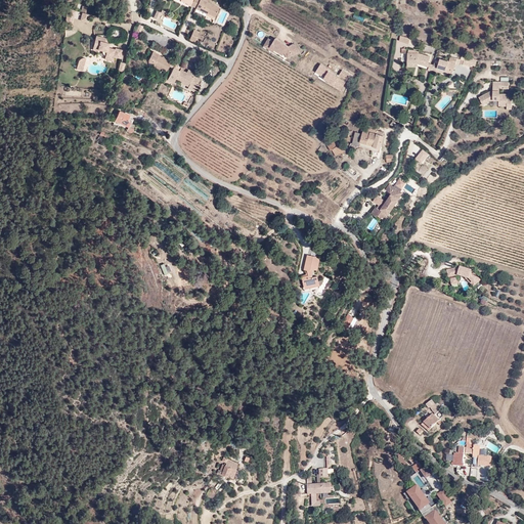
[(185,0),(190,2),(189,5),(189,6),(191,7),(192,6),(199,9),(198,10),(208,14),(209,13),(211,9),(218,12),(220,8),(203,0),(185,0)]
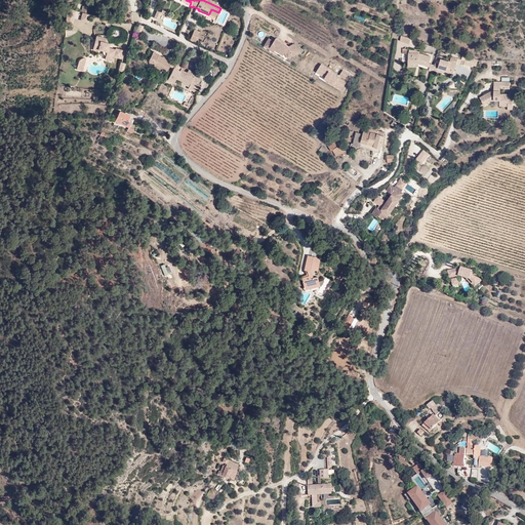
[(67,27),(74,28),(78,12),(69,10),(67,27)]
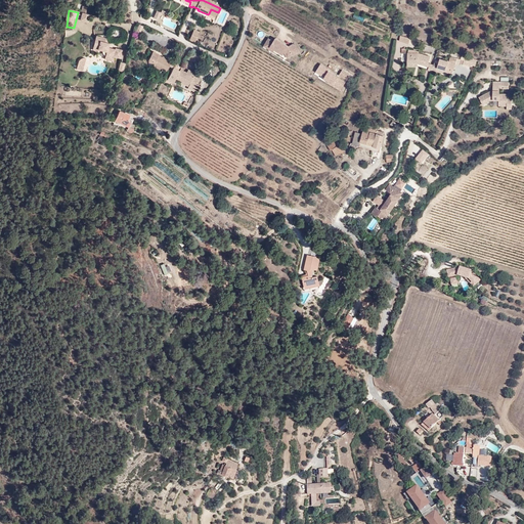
[(92,16),(84,14),(82,22),(90,24),(92,16)]
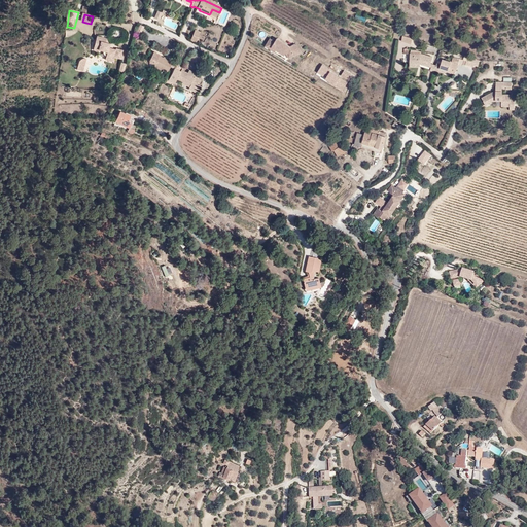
[(202,34),(197,32),(192,41),(198,43),(202,34)]
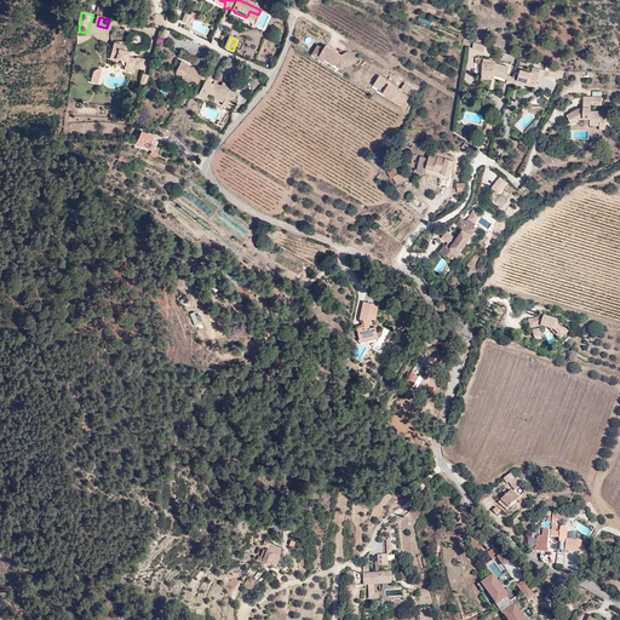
[(131,52),(127,51),(114,47),(110,59),(118,61),(118,58),(124,61),(126,64),(126,70),(136,73),(137,67),(144,69),(147,59),(137,57),(137,58),(130,57),(131,52)]
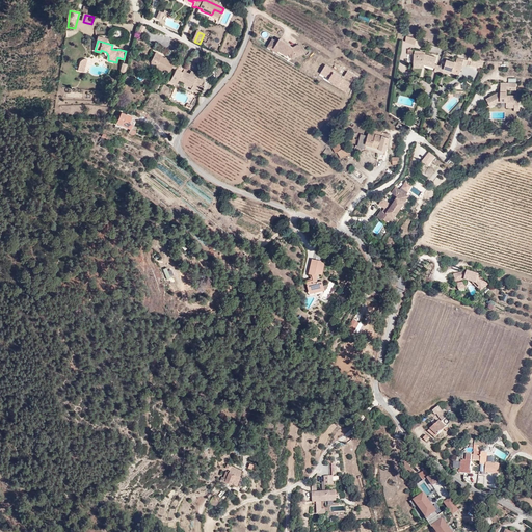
[(271,41),(267,49),(272,52),(273,49),(277,52),(286,57),(288,55),(290,52),(296,55),(297,57),(301,54),(296,46),(291,49),(278,41),(276,44),(271,41)]
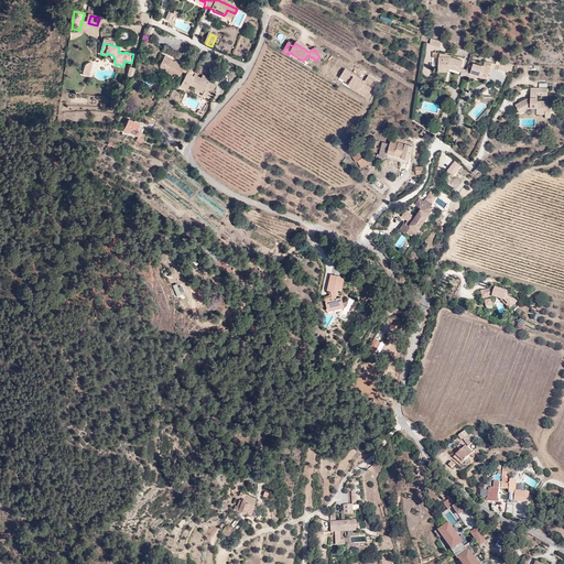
[(161,65),(167,68),(172,60),(172,58),(166,55),(161,65)]
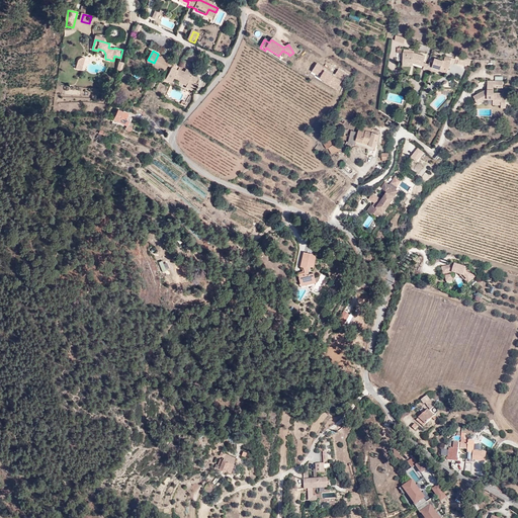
[(282,51),(280,54),(284,60),(289,56),(288,54),(282,51)]
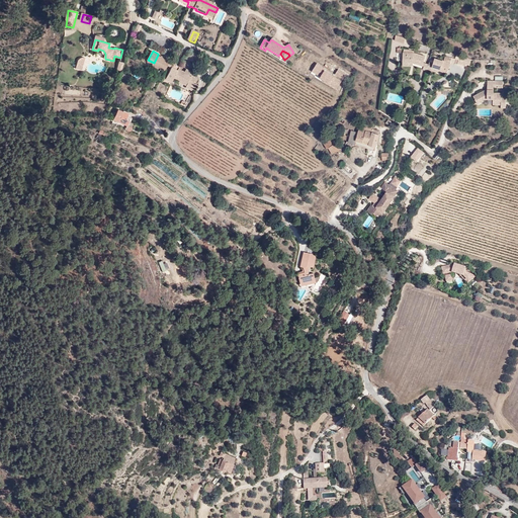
[(402,61),(412,62),(422,65),(423,62),(425,55),(415,52),(403,51),(402,61)]
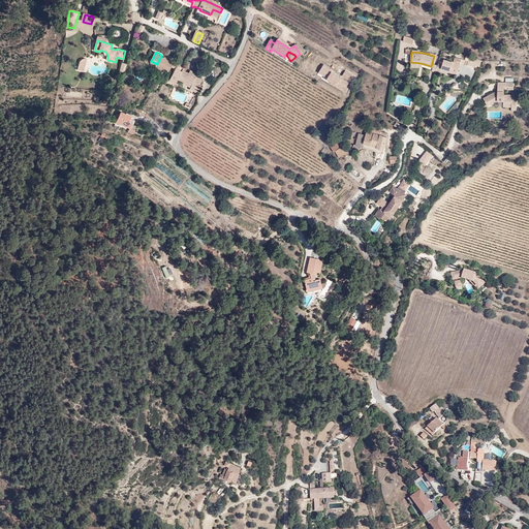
[(173,66),(175,62),(161,56),(157,64),(156,66),(163,69),(169,72),(173,66)]
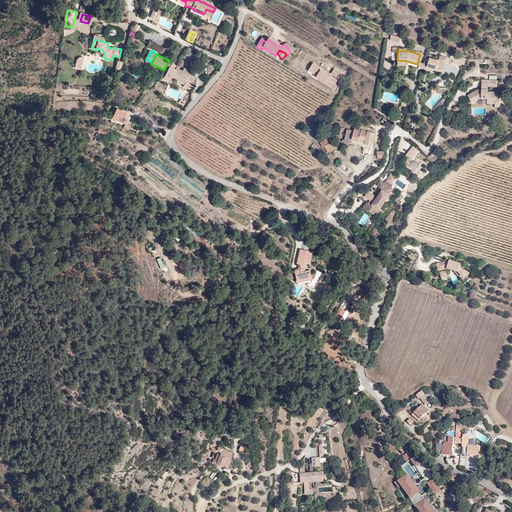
[(461,58),(453,55),(451,61),(458,64),(461,58)]
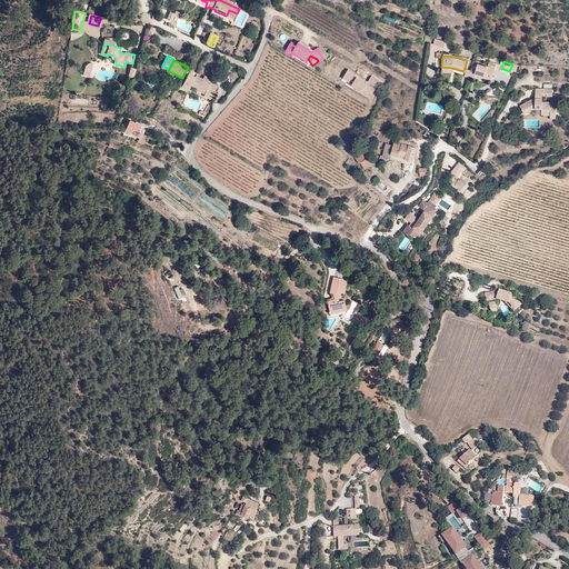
[(473,72),(486,77),(488,70),(488,67),(477,63),(476,68),(470,67),(470,69),(468,76),(472,77),(473,72)]
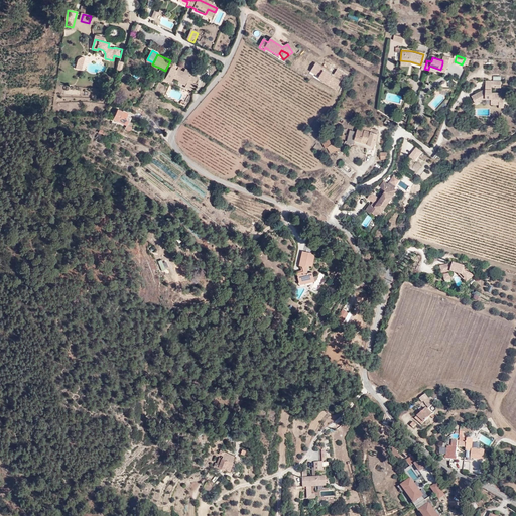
[(81,61),(78,70),(84,71),(86,58),(83,58),(81,61)]
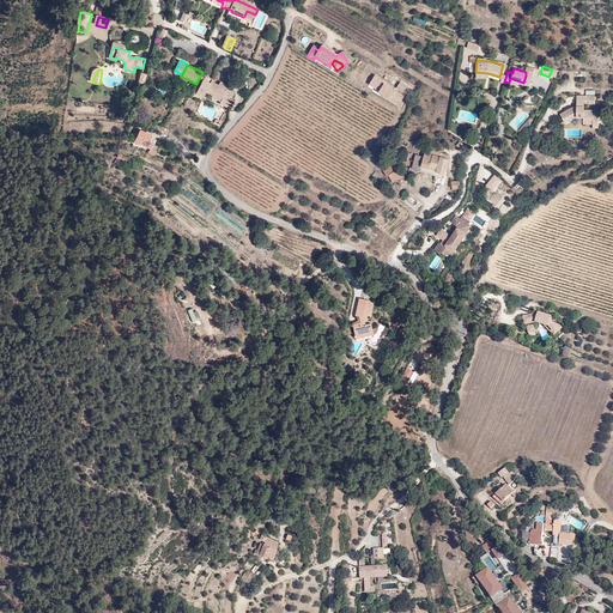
[(214,79),(207,76),(206,79),(199,93),(206,97),(207,92),(214,95),(224,99),(225,95),(228,90),(229,89),(219,85),(213,82),(214,79)]
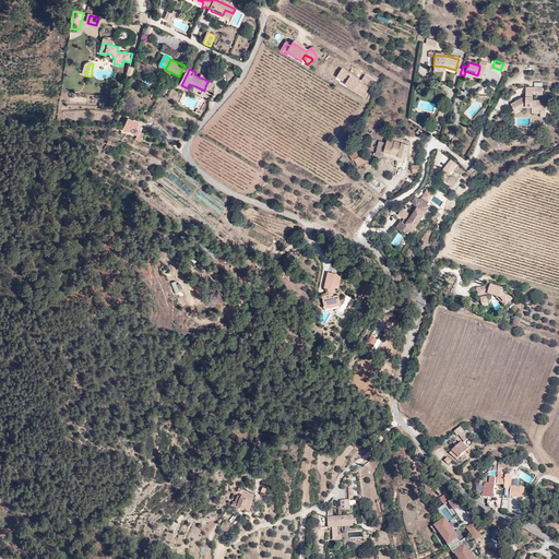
[(365,94),(368,90),(359,84),(349,78),(351,75),(341,70),(335,79),(345,84),(344,85),(349,88),(354,92),(356,88),(365,94)]
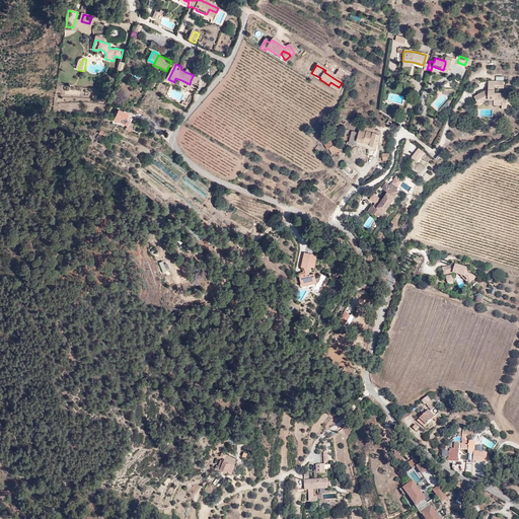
[(188,69),(186,72),(194,75),(193,76),(197,78),(199,74),(188,69)]
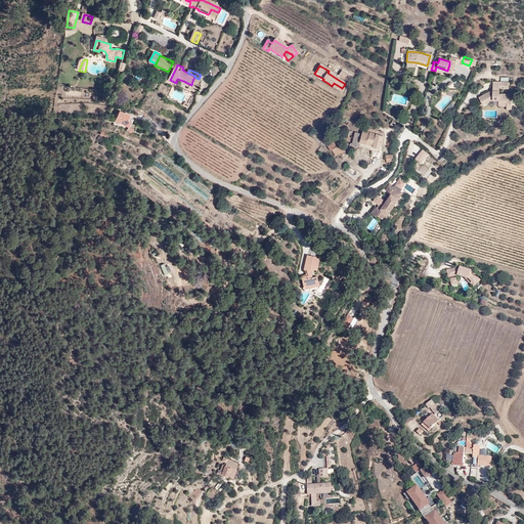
[(346,82),(349,77),(341,72),(338,77),(346,82)]
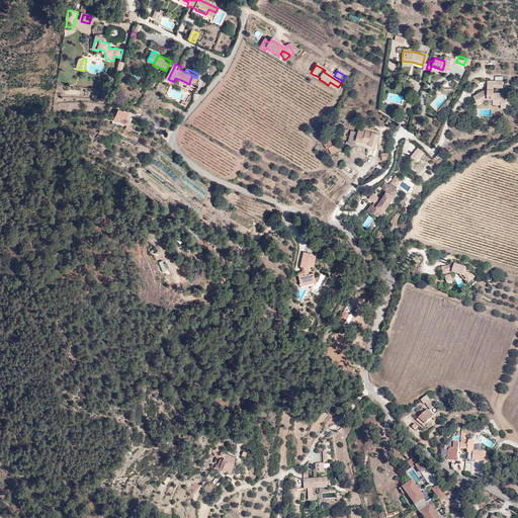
[(198,83),(190,80),(189,84),(181,80),(180,82),(188,86),(187,87),(194,91),(198,83)]
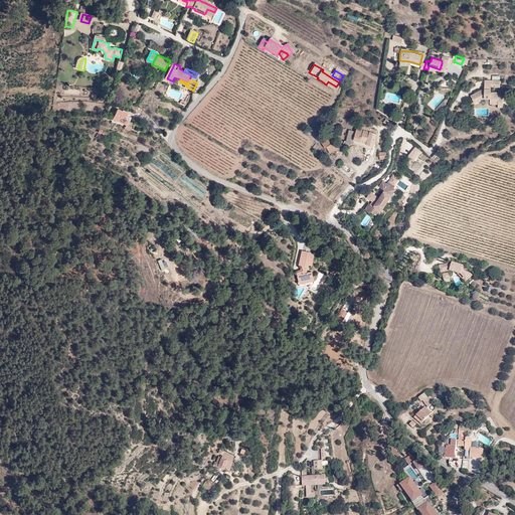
[(483,88),(469,96),(472,101),(479,97),(483,97),(489,98),(489,103),(496,104),(496,107),(501,107),(502,96),(497,95),(497,92),(489,92),(489,87),(499,87),(499,79),(483,79),(483,88)]
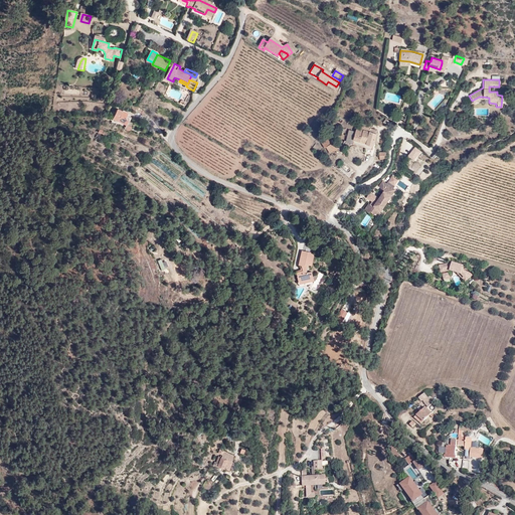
[(326,84),(322,81),(321,82),(333,91),(336,87),(328,81),(326,84)]
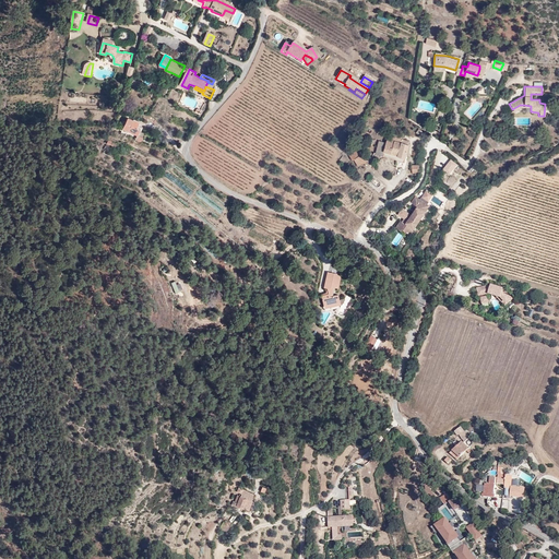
[(140,122),(129,118),(125,130),(138,135),(140,130),(139,130),(139,128),(138,127),(140,122)]
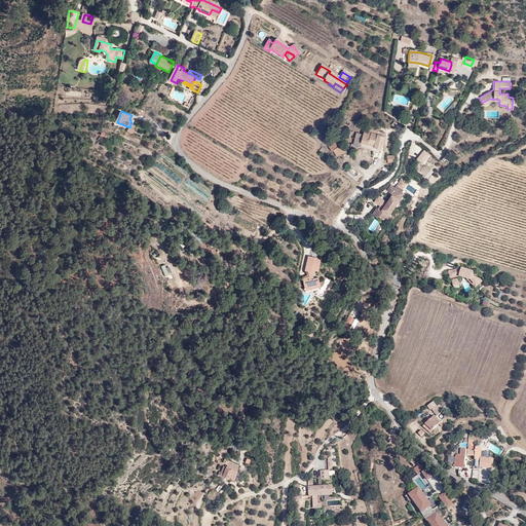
[(379,132),(379,130),(370,127),(369,130),(366,129),(364,134),(359,133),(354,145),(362,147),(364,143),(382,148),(385,136),(383,135),(384,134),(379,132)]
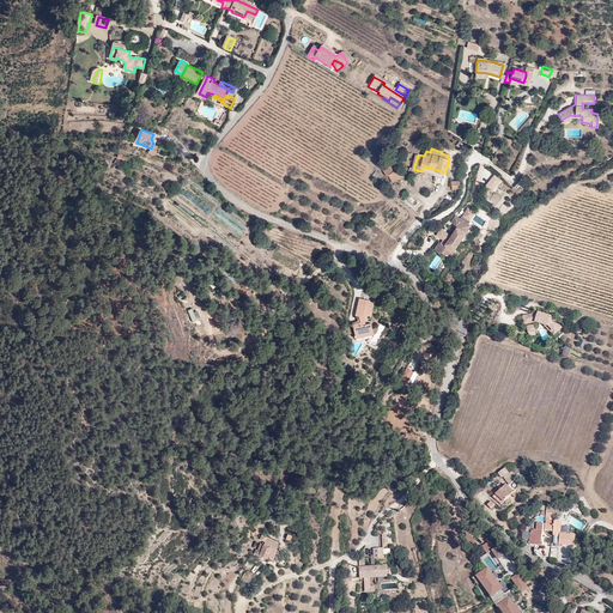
[(125,159),(123,163),(131,167),(134,159),(119,153),(117,157),(125,159)]
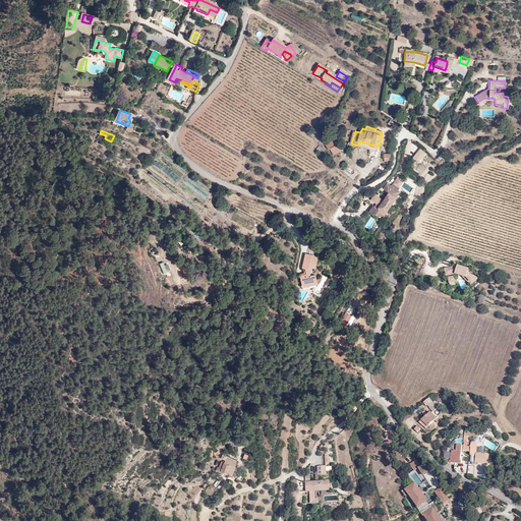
[(338,139),(328,146),(331,151),(332,150),(336,157),(339,154),(340,155),(346,152),(338,139)]
